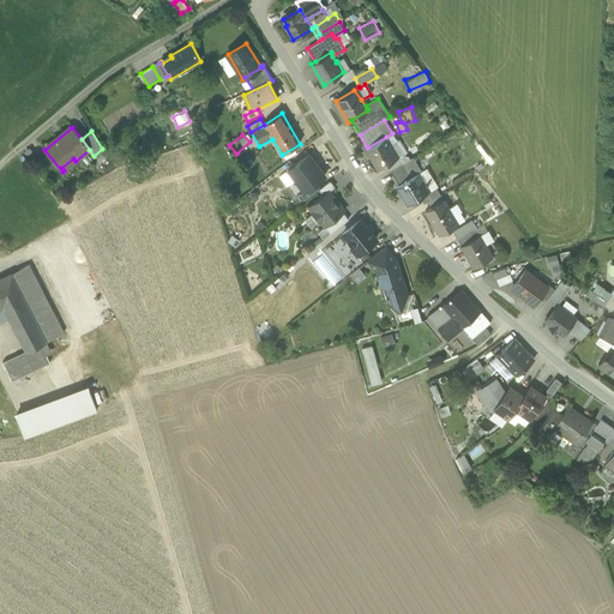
[(366,149),(378,169),(386,164),(398,157),(386,137),(367,148),(366,149)]
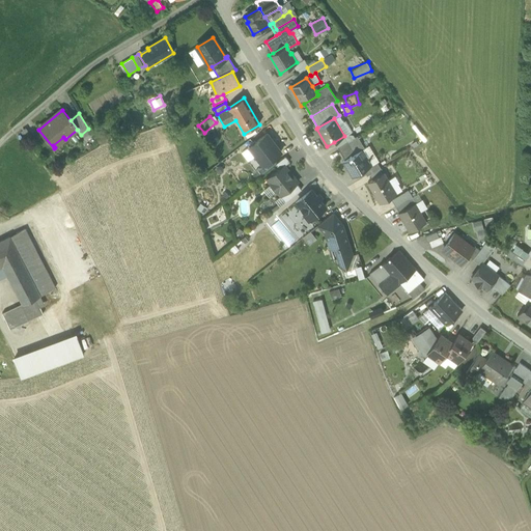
[(249,148),(262,166),(281,152),(268,134),(249,148)]
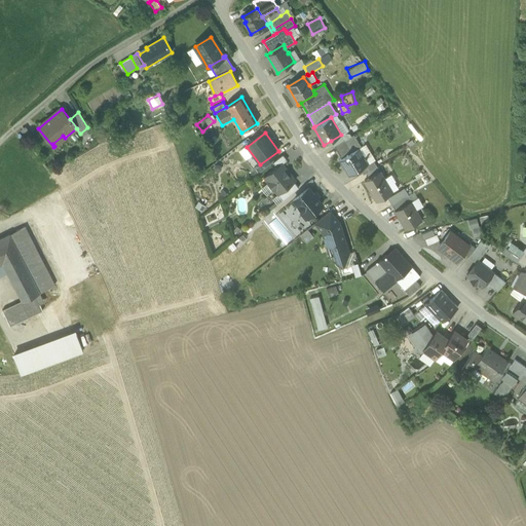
[(331,141),(334,146),(343,141),(341,135),(331,141)]
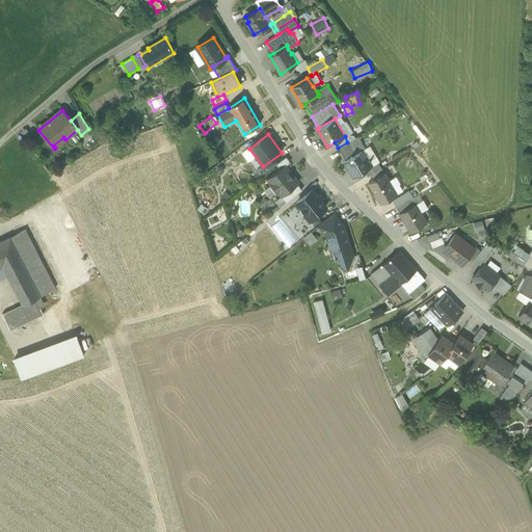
[(348,142),(355,155),(363,150),(365,149),(357,136),(348,142)]
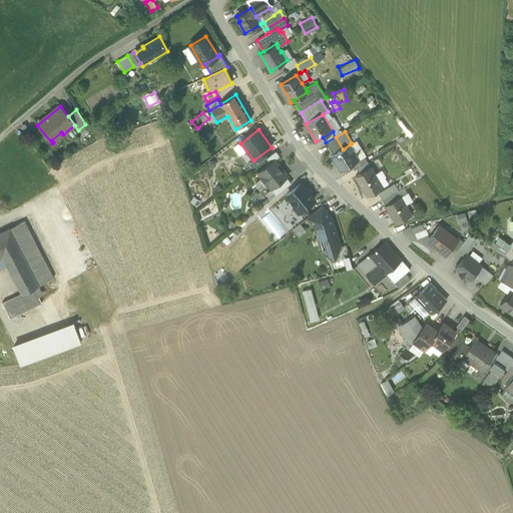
[(336,137),(335,137),(326,142),(333,154),(343,149),(336,137)]
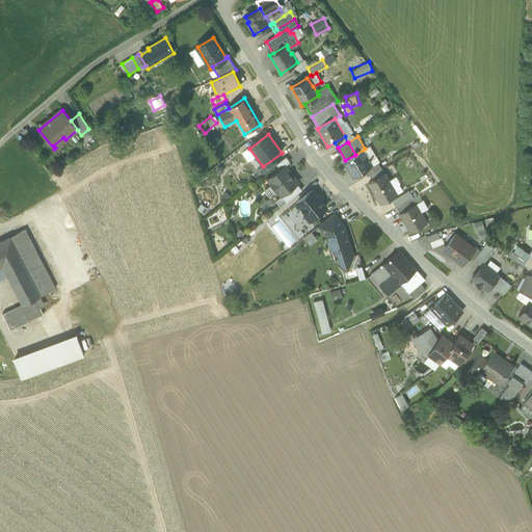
[(365,149),(363,150),(372,165),(377,162),(379,161),(370,147),(368,148),(367,148),(365,149)]
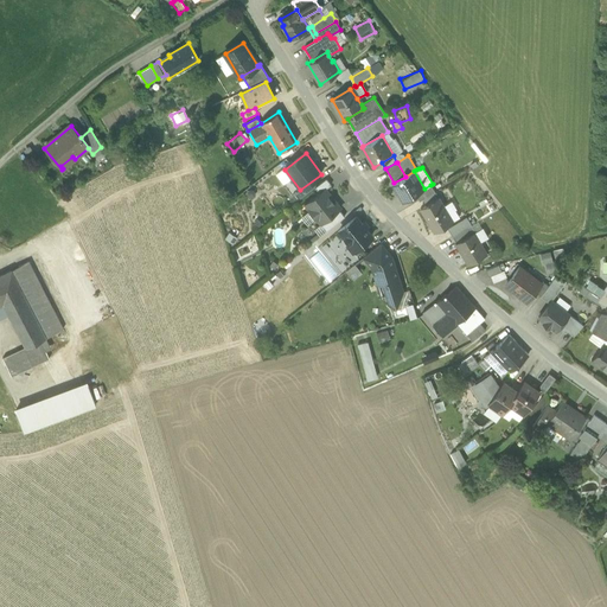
[(425,190),(425,189),(414,171),(406,177),(394,183),(391,185),(403,203),(416,195),(425,190)]
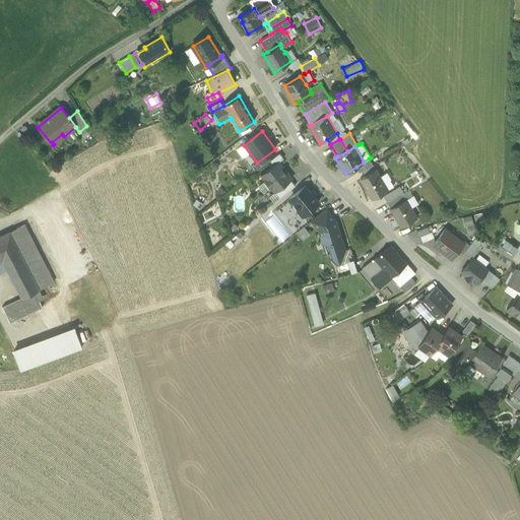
[(270,161),(273,166),(278,163),(283,158),(279,153),(270,161)]
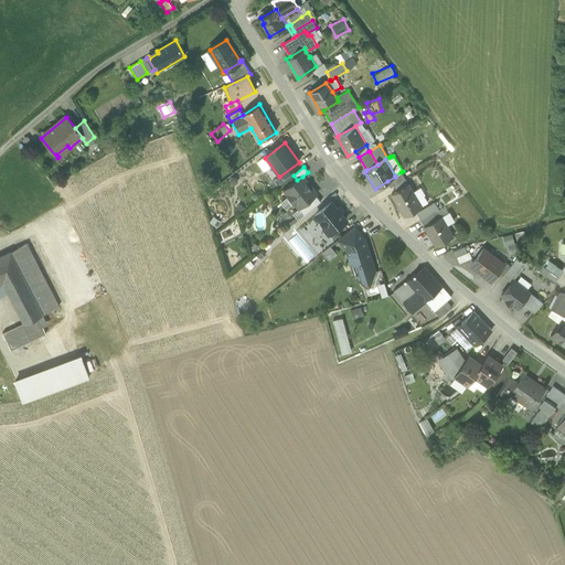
[(387,181),(391,187),(405,178),(404,178),(401,172),(395,176),(395,177),(387,181)]
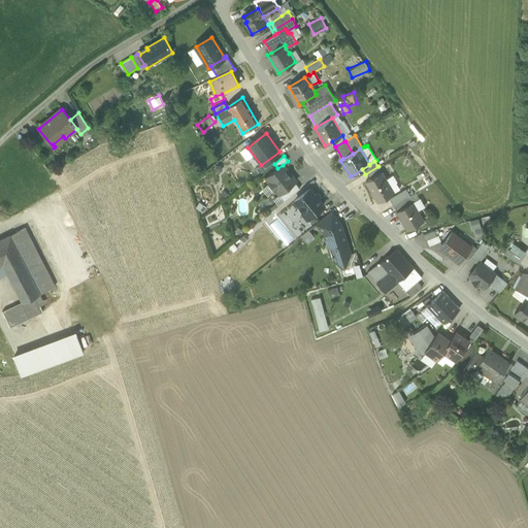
[(275,191),(279,195),(281,194),(295,183),(296,182),(292,176),(287,170),(283,165),(277,168),(265,178),(269,184),(267,186),(273,192),(275,191)]
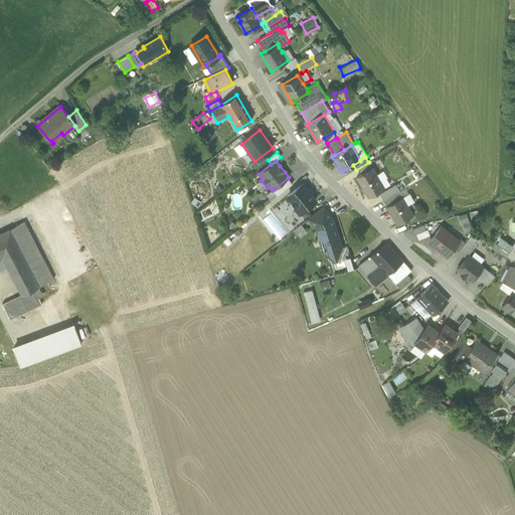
[(372,168),(369,162),(356,170),(356,171),(357,170),(361,175),(372,168)]
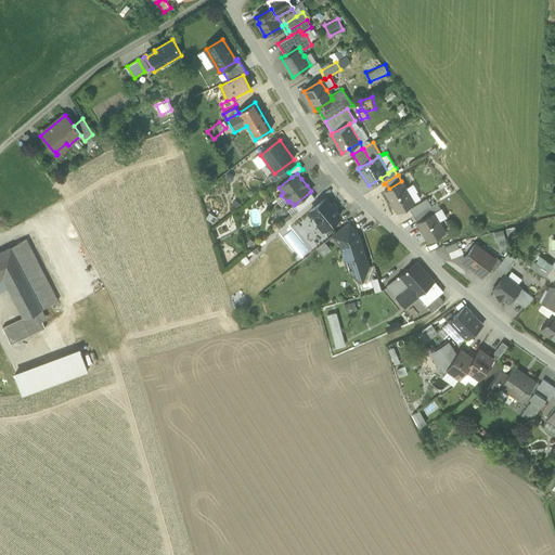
[(384,192),(397,213),(413,203),(401,181),(389,189),(384,192)]
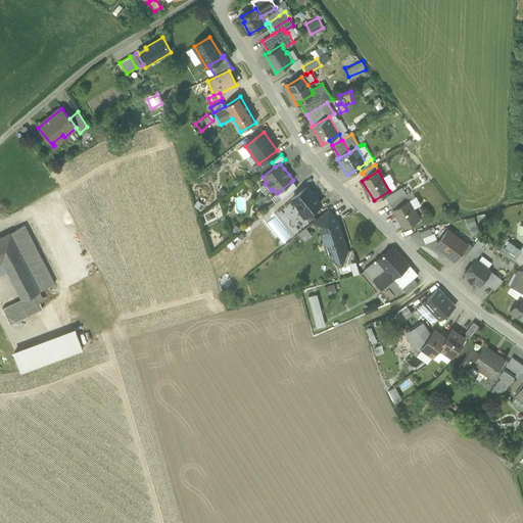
[(278,192),(283,199),(297,187),(292,181),(278,192)]
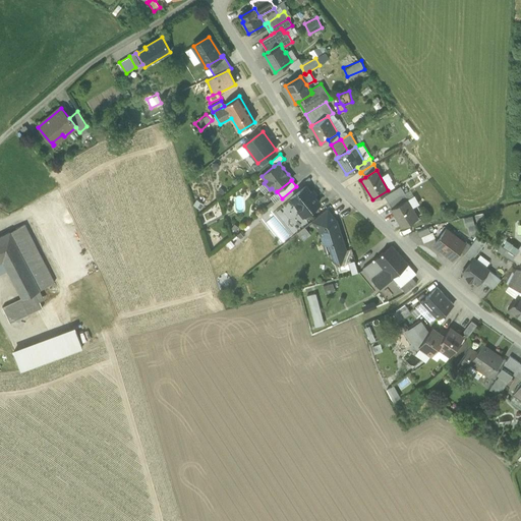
[(297,211),(302,217),(306,213),(309,211),(310,213),(315,209),(314,207),(319,203),(305,186),(291,198),(299,209),(297,211)]
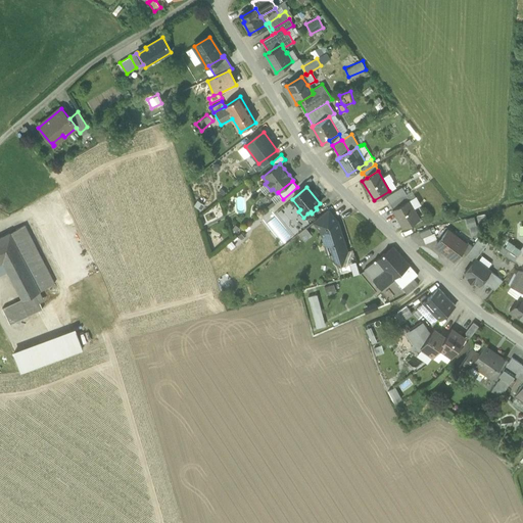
[(385,197),(389,204),(401,197),(397,190),(385,197)]
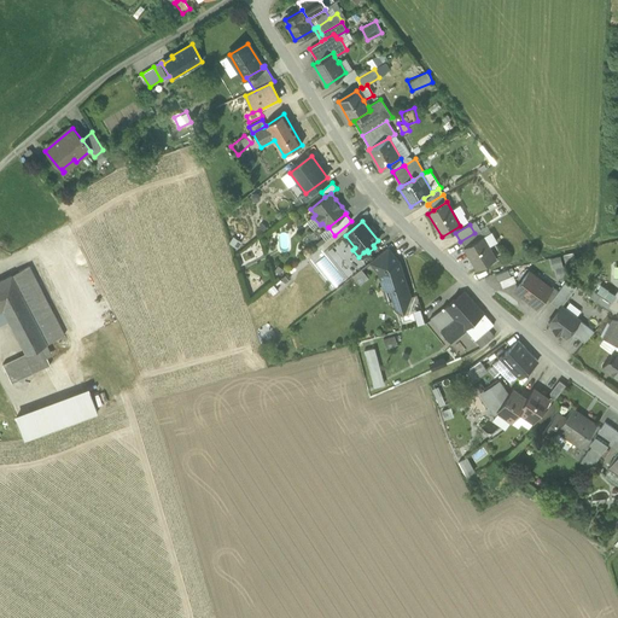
[(483,235),(482,237),(489,246),(497,242),(491,231),(483,235)]
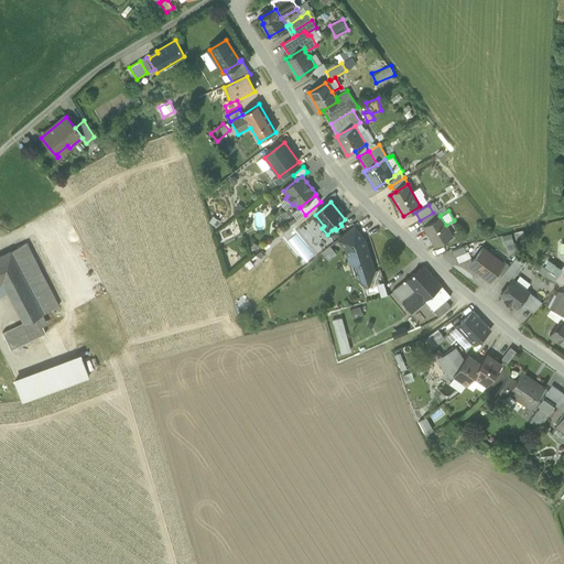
[(436,218),(433,213),(420,220),(423,226),(436,218)]
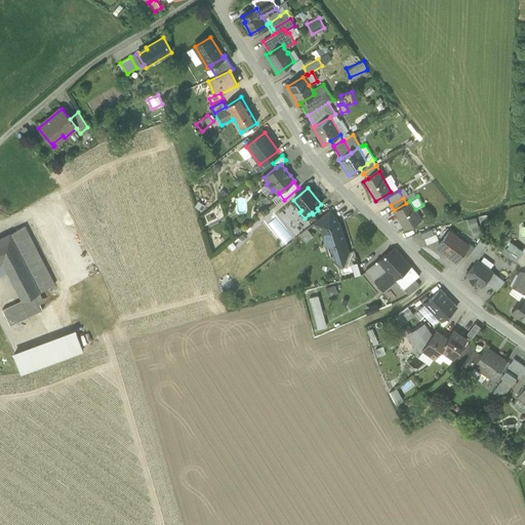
[(394,210),(404,229),(420,218),(415,209),(409,201),(406,203),(394,210)]
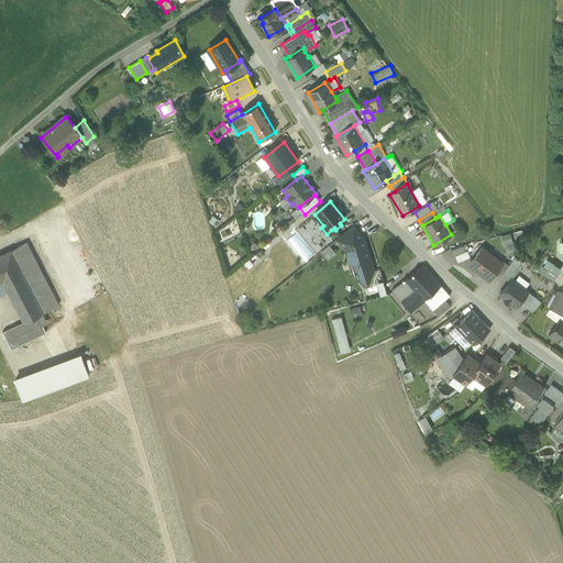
[(338,239),(345,249),(363,239),(353,225),(338,239)]
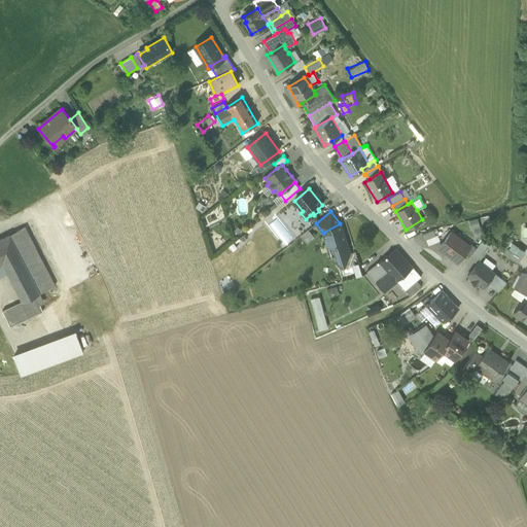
[(489,215),(479,218),(482,226),(491,223),(489,215)]
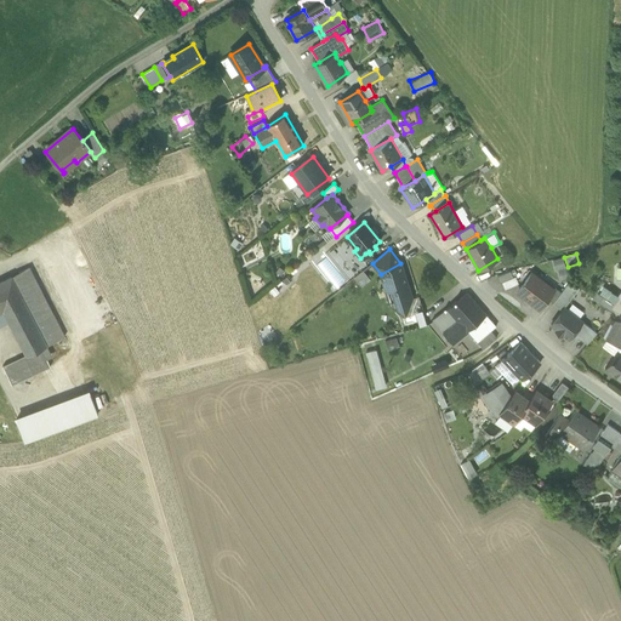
[(565,268),(563,257),(552,261),(556,271),(558,271),(565,268)]
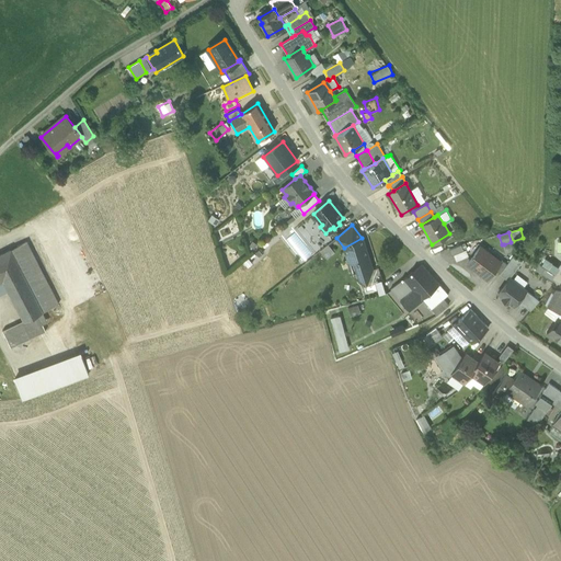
[(359,278),(366,282),(371,270),(362,238),(344,248),(350,264),(353,276),(359,278)]
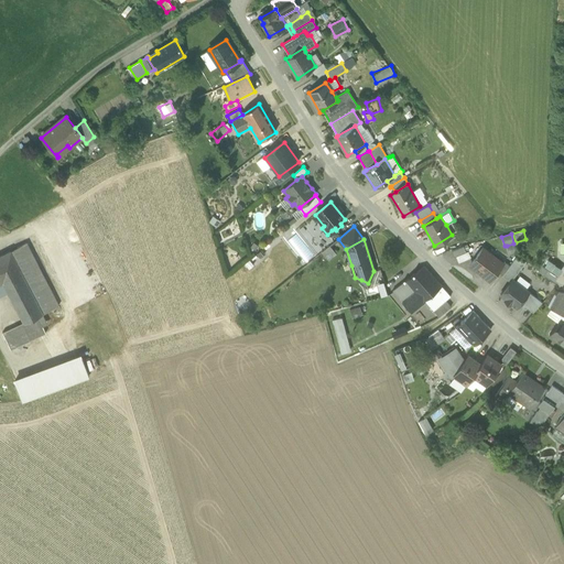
[(26,242),(10,251),(43,314),(58,305),(26,242)]
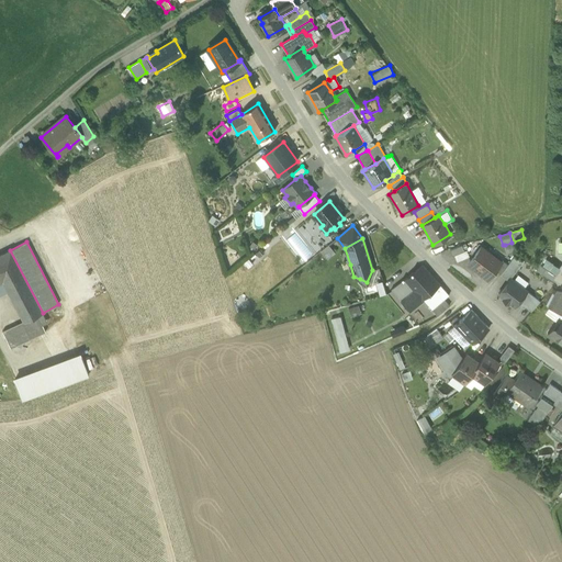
[(512,243),(505,245),(507,254),(515,251),(512,243)]
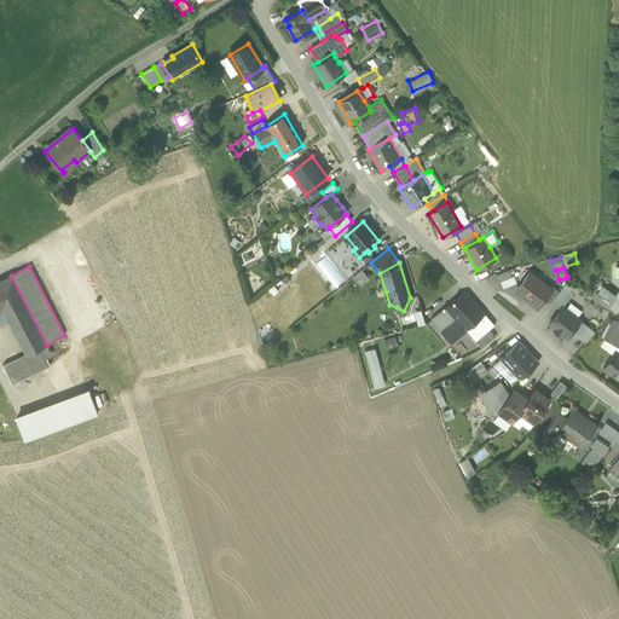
[(359,284),(369,278),(363,268),(353,276),(359,284)]
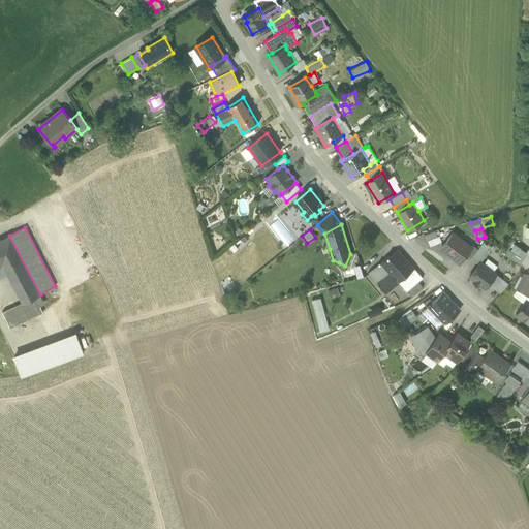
[(435,230),(424,236),(426,241),(429,240),(437,237),(435,230)]
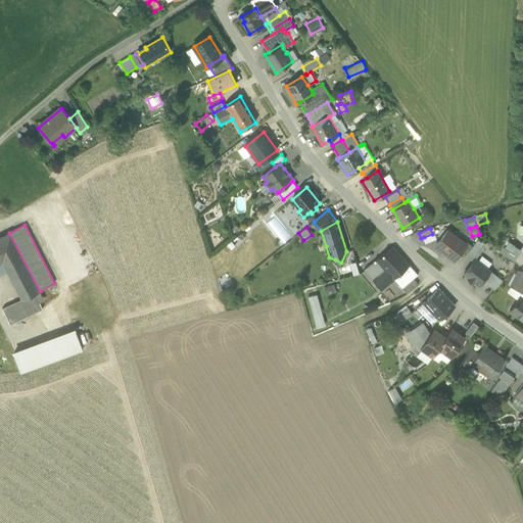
[(435,246),(455,260),(461,251),(466,245),(455,237),(456,236),(447,230),(435,246)]
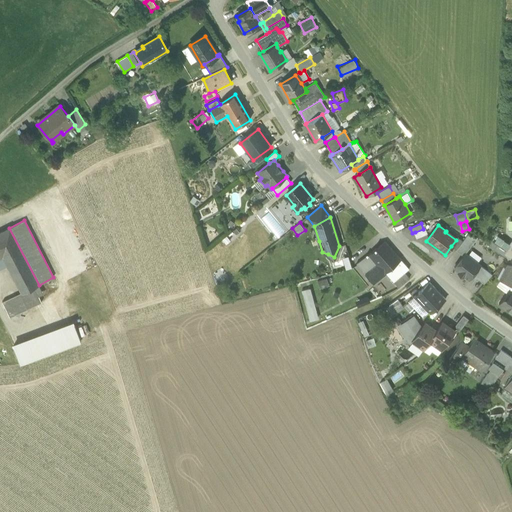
[(0,269),(7,265),(22,292),(22,293),(39,285),(9,228),(0,232),(0,269)]
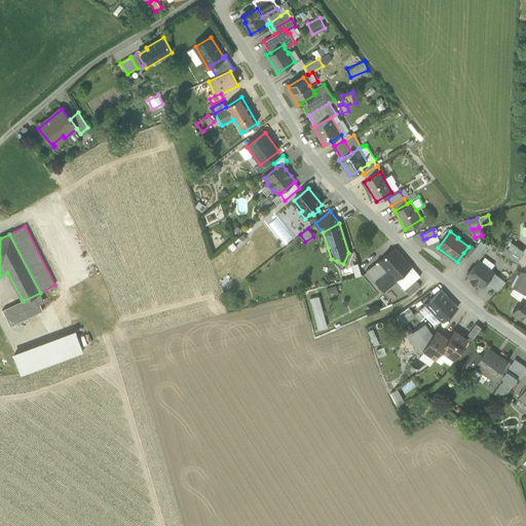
[(437,234),(435,235),(426,238),(428,245),(439,240),(437,234)]
